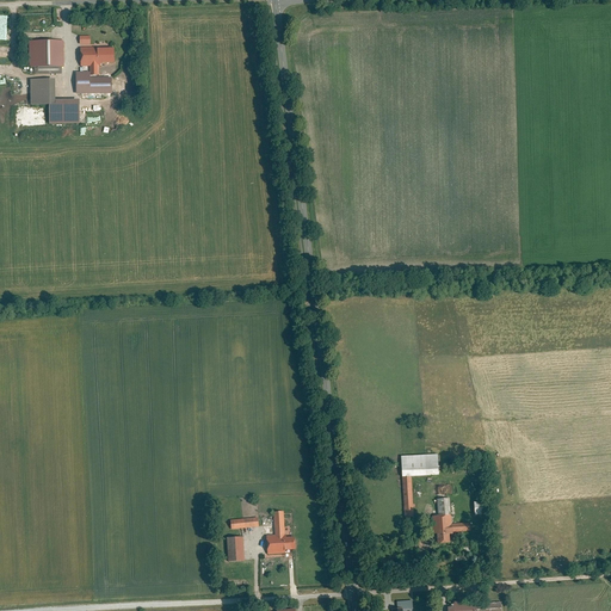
[(63,41),(29,41),(30,67),(63,67),(63,41)]
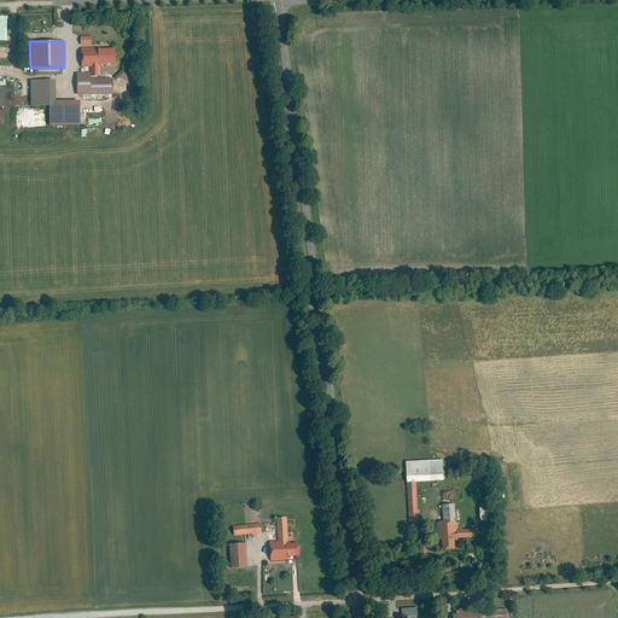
[(116,47),(81,48),(81,68),(91,68),(100,68),(101,66),(101,63),(116,63),(116,47)]
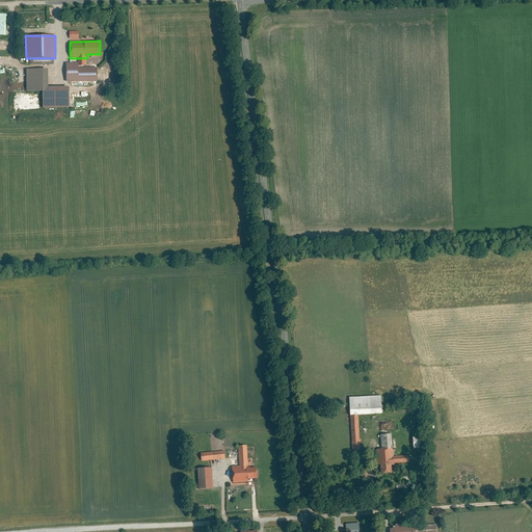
[(86,81),(86,58),(78,58),(78,62),(65,63),(67,81),(86,81)]
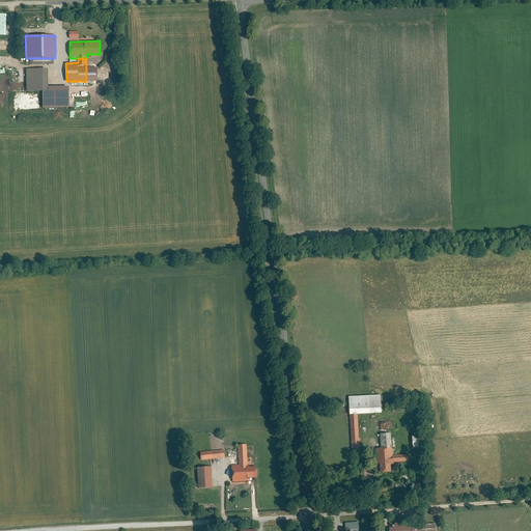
[(26,68),(27,90),(42,90),(48,90),(48,86),(48,67),(26,68)]
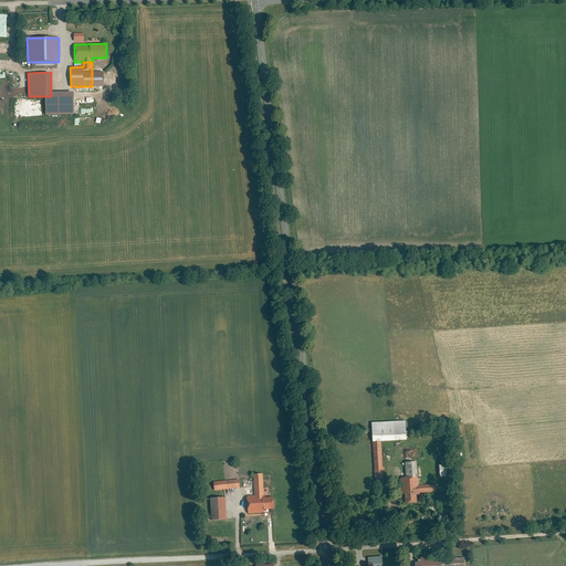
[(73,92),(51,92),(51,96),(44,96),(45,115),(74,114),(73,92)]
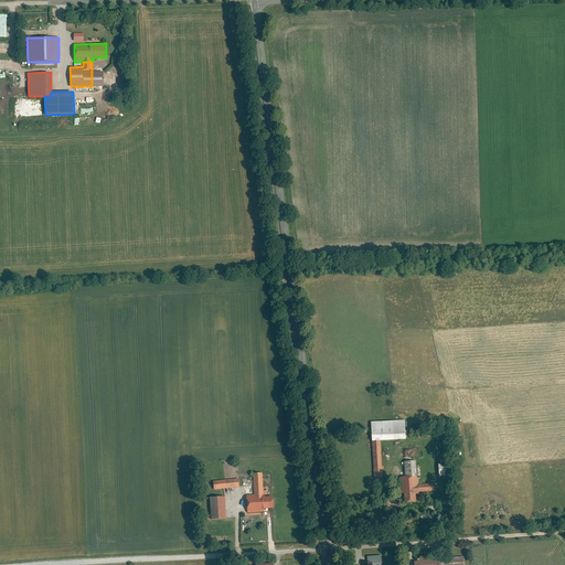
[(407,419),(373,420),(375,478),(384,478),(382,440),(407,439),(407,419)]
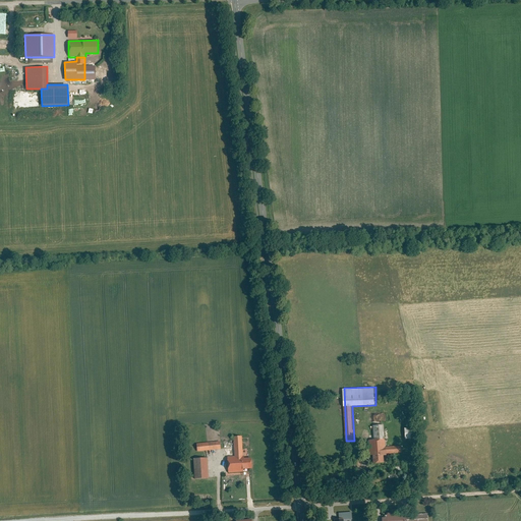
[(385,424),(374,425),(375,440),(369,440),(370,455),(374,455),(374,464),(386,463),(385,456),(389,455),(389,454),(403,453),(402,446),(386,447),(385,424)]
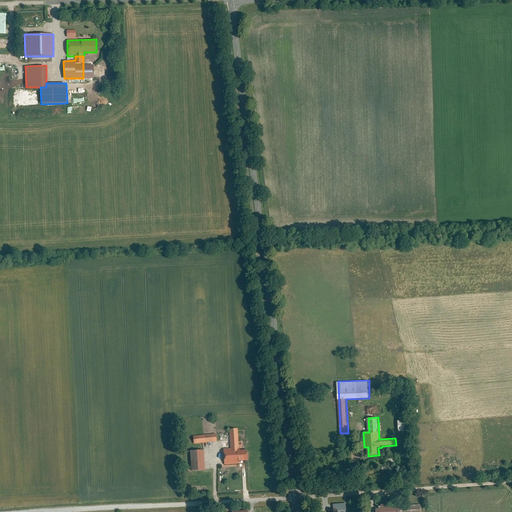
[(408,419),(399,419),(400,431),(409,431),(408,419)]
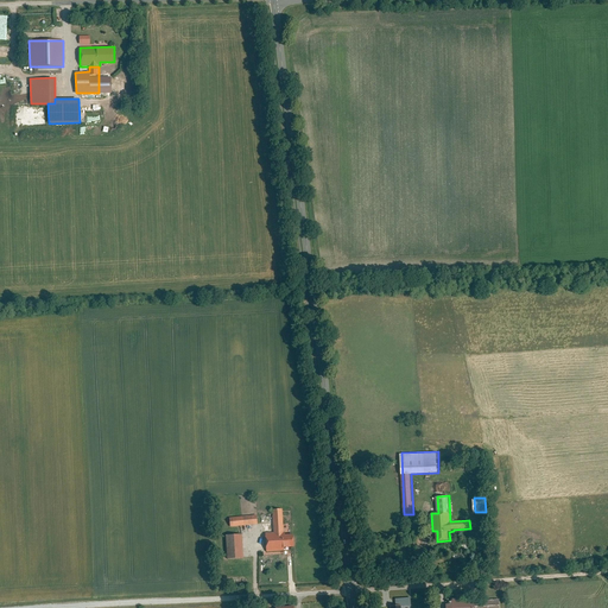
[(284,508),(274,510),(276,532),(267,532),(268,551),(286,550),(286,548),(296,546),(295,533),(285,533),(284,508)]
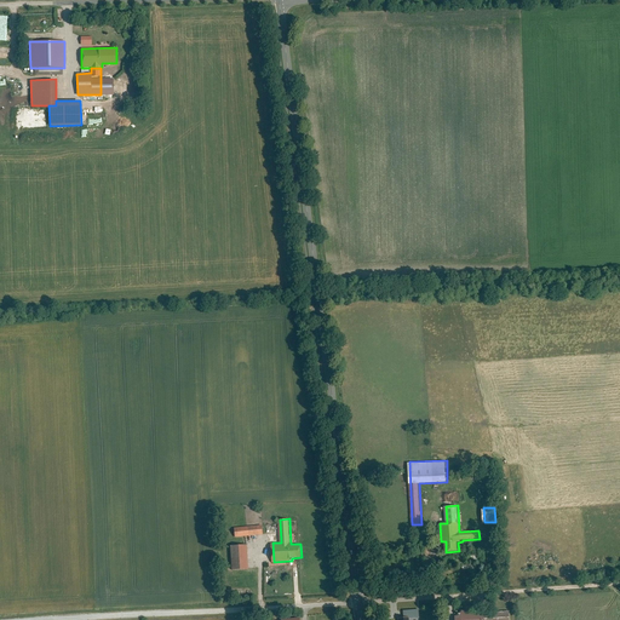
[(235,528),(236,538),(264,534),(264,524),(235,528)]
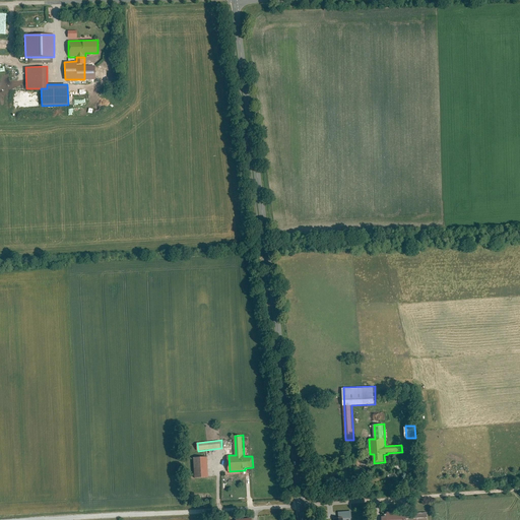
[(210,477),(209,457),(195,457),(196,478),(210,477)]
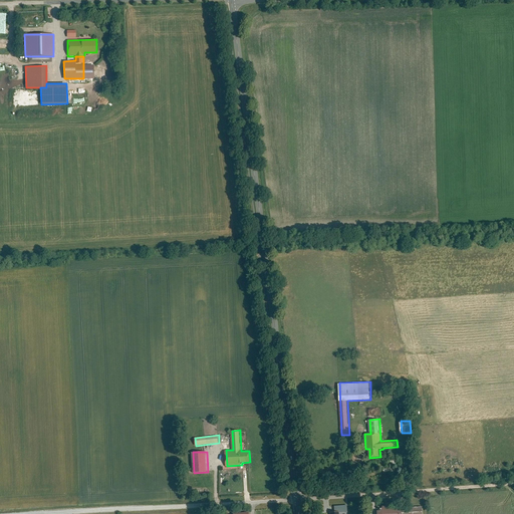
[(378,510),(378,513),(423,513),(423,508),(423,503),(383,506),(383,510),(378,510)]
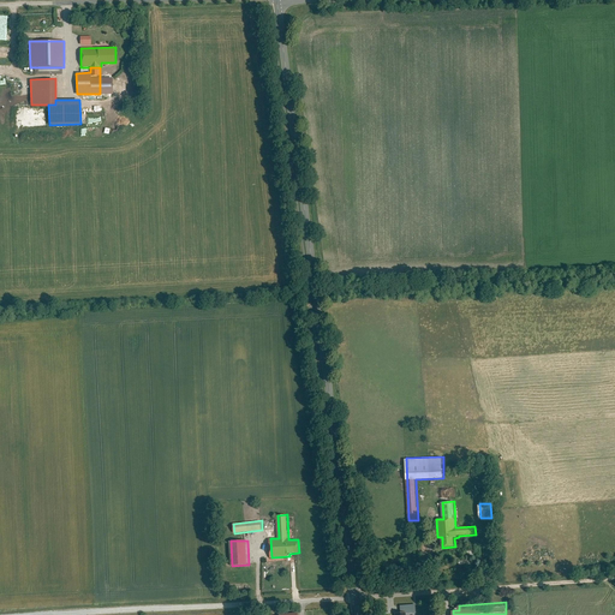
All buildings are outlined.
